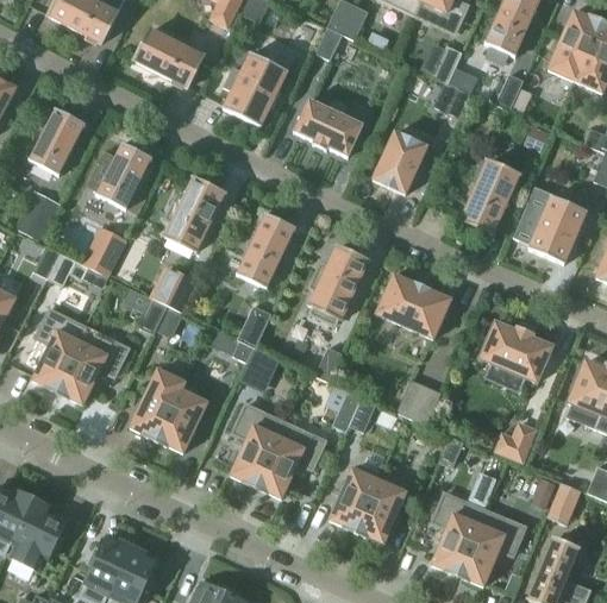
[(57,0),(50,14),(102,42),(118,11),(124,0),(97,0),(57,0)]
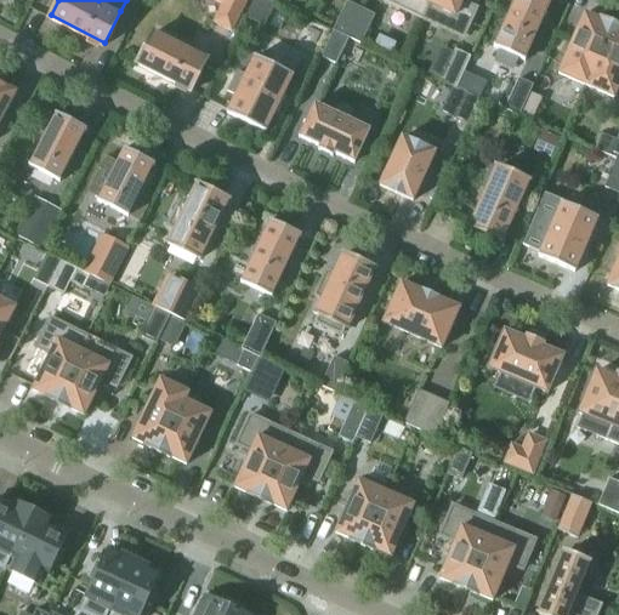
[(225,0),(215,18),(233,27),(246,0),(225,0)]
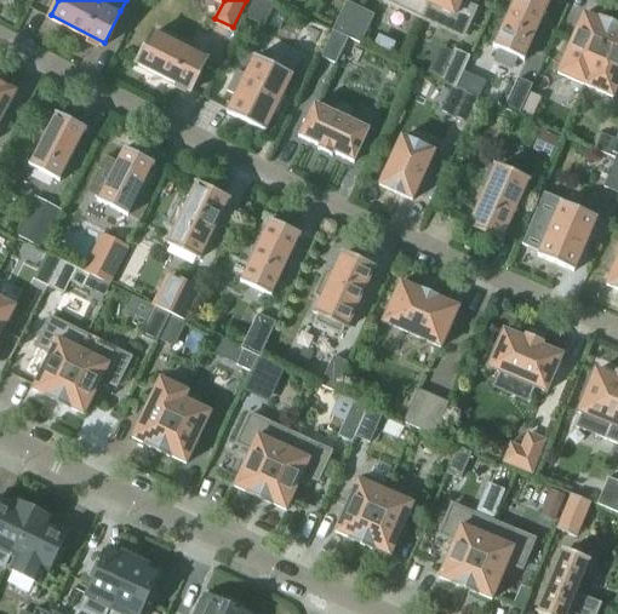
[(256,0),(249,16),(264,23),(275,0),(256,0)]
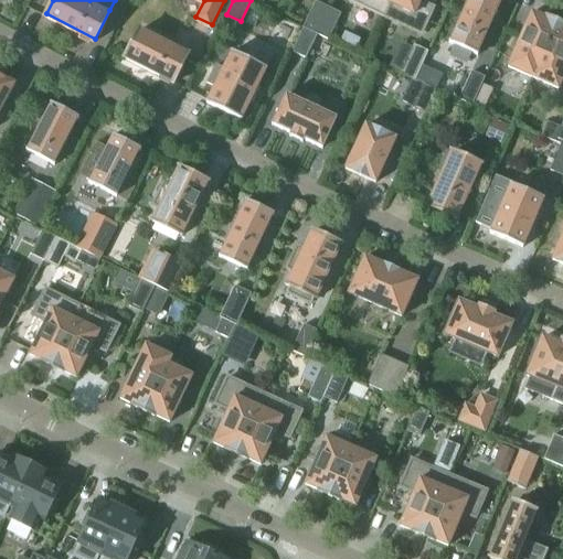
[(316,0),(305,24),(317,30),(330,3),(322,0),(316,0)]
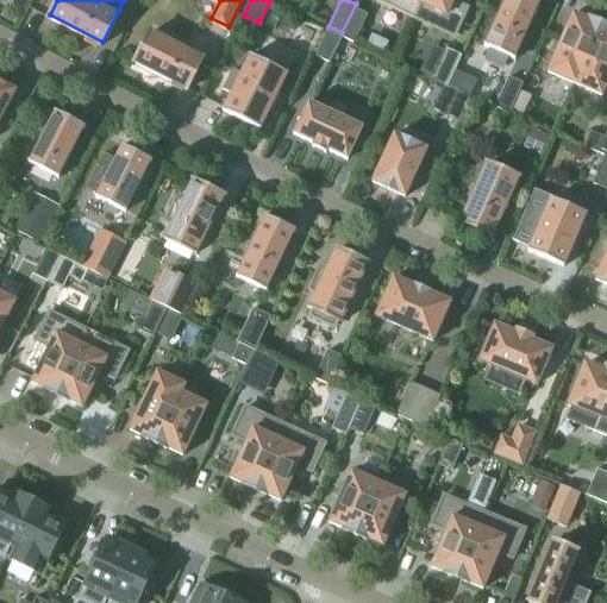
[(386,0),(415,14),(423,0),(386,0)]
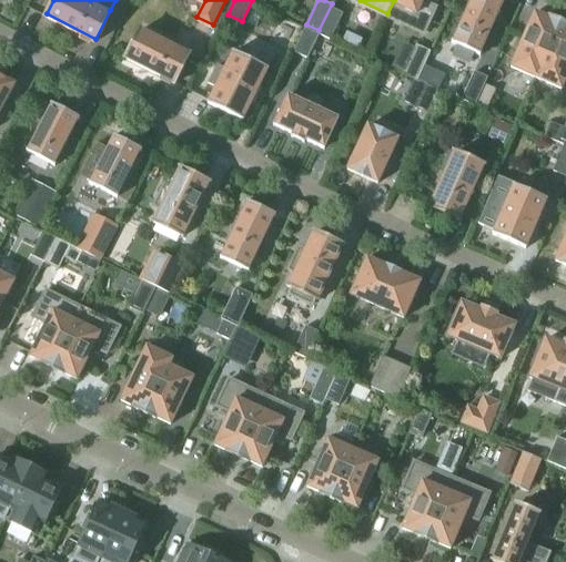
[(394,0),(387,13),(425,31),(437,3),(430,0),(394,0)]
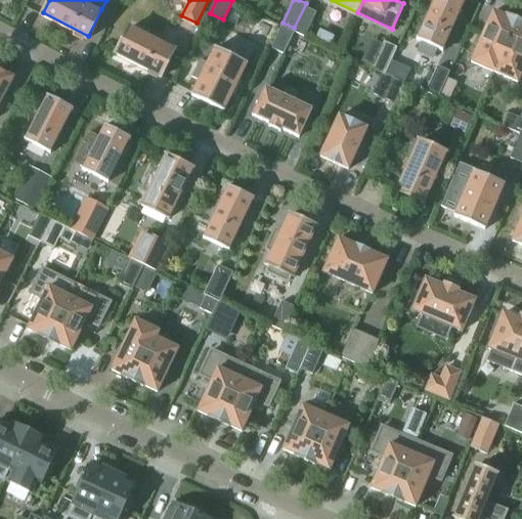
[(417,36),(444,48),(444,46),(443,45),(464,0),(434,0),(419,35),(418,34),(417,36)]
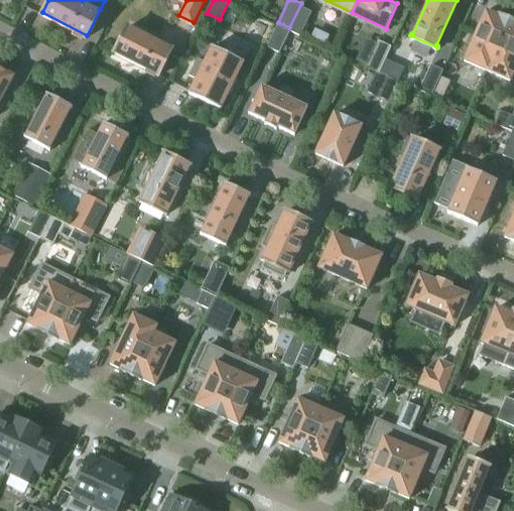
[(312,9),(301,3),(289,27),(290,28),(300,33),(312,9)]
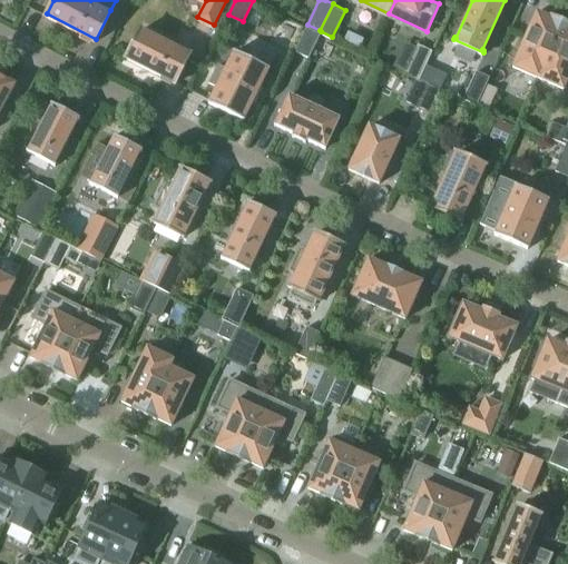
[(513,63),(539,75),(564,19),(552,15),(538,9),(513,63)]
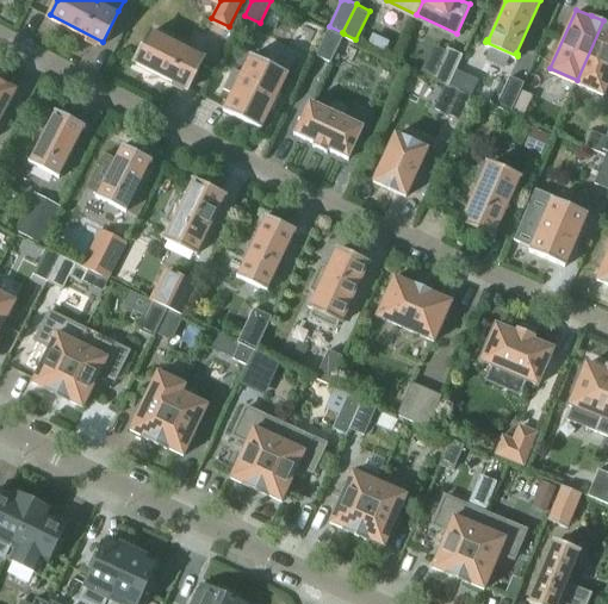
[(607,22),(603,20),(577,80),(605,92),(607,83),(607,22)]
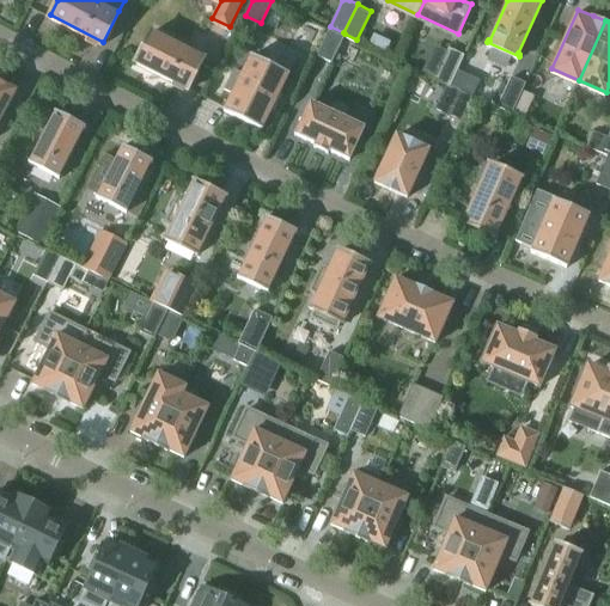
[(343,32),(330,26),(317,51),(333,59),(345,34),(343,32)]
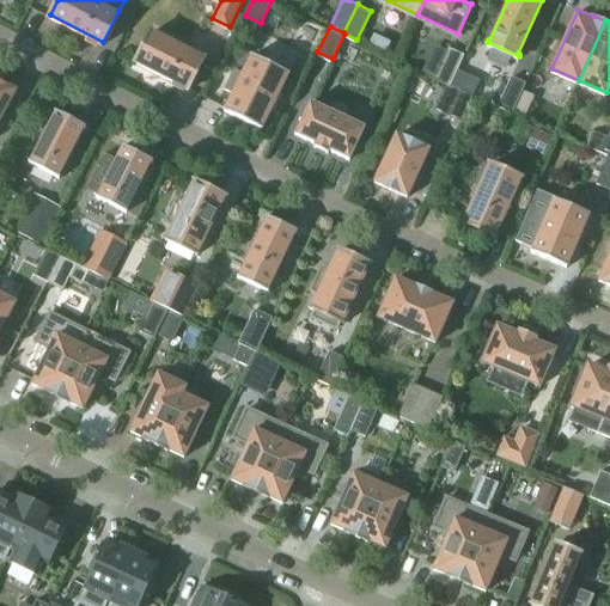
[(152,29),(136,60),(189,86),(205,55),(152,29)]
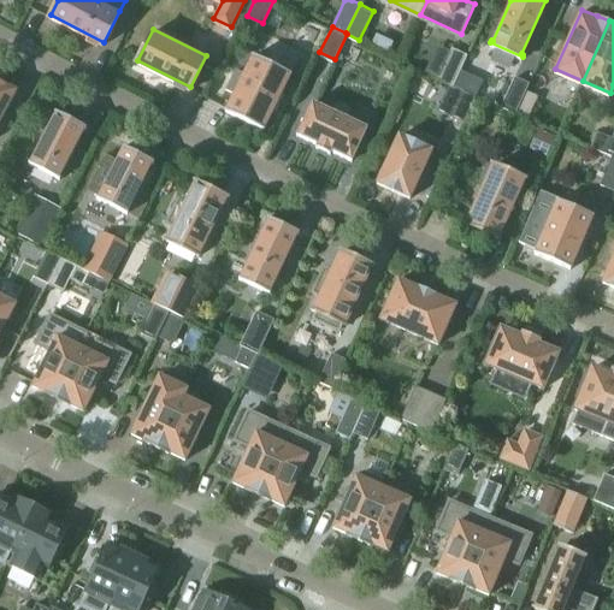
[(453,45),(438,76),(454,83),(468,52),(453,45)]
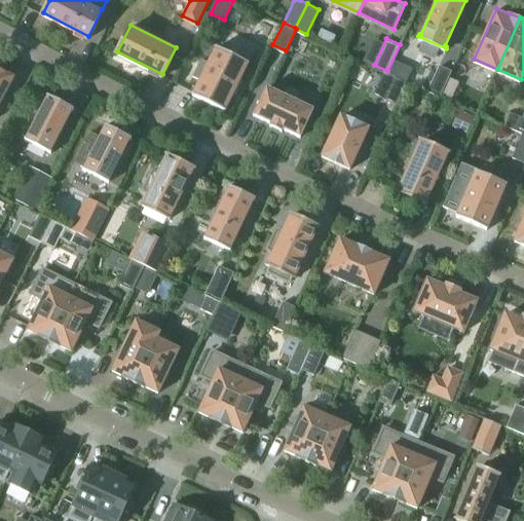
[(201,77),(193,92),(226,109),(250,61),(217,44),(210,60),(202,57),(194,74),(201,77)]
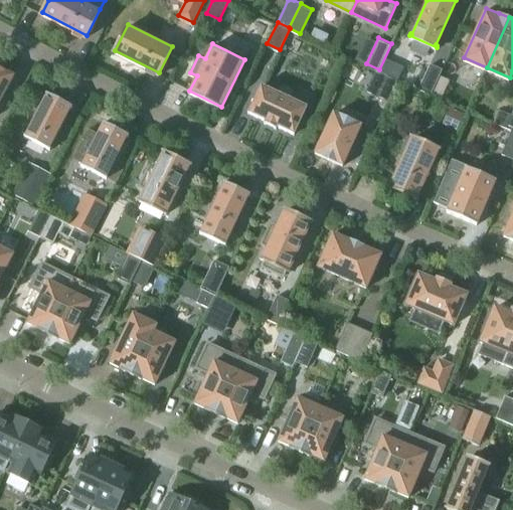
[(418,87),(431,93),(440,72),(443,66),(431,61),(418,87)]
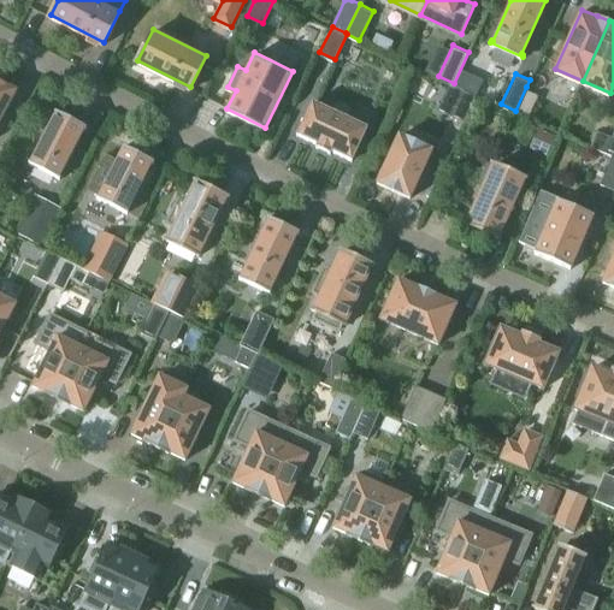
[(0,118),(16,89),(16,90),(17,88),(15,87),(10,84),(9,83),(7,83),(0,78),(0,118)]
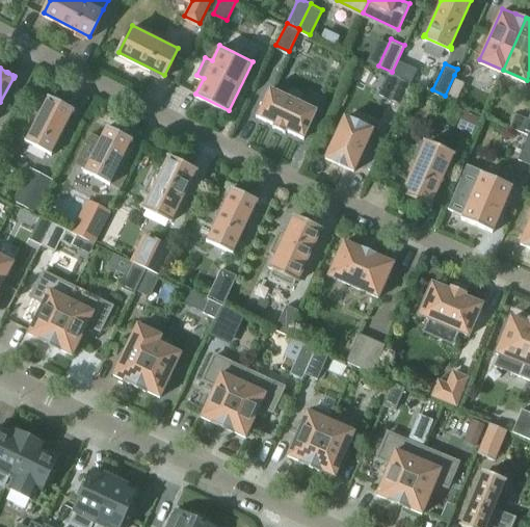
[(454,75),(445,96),(455,101),(466,80),(454,75)]
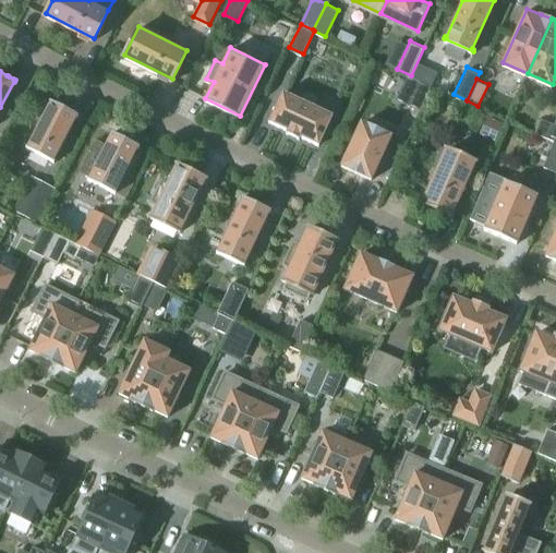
[(433,85),(421,80),(410,104),(422,109),(433,85)]
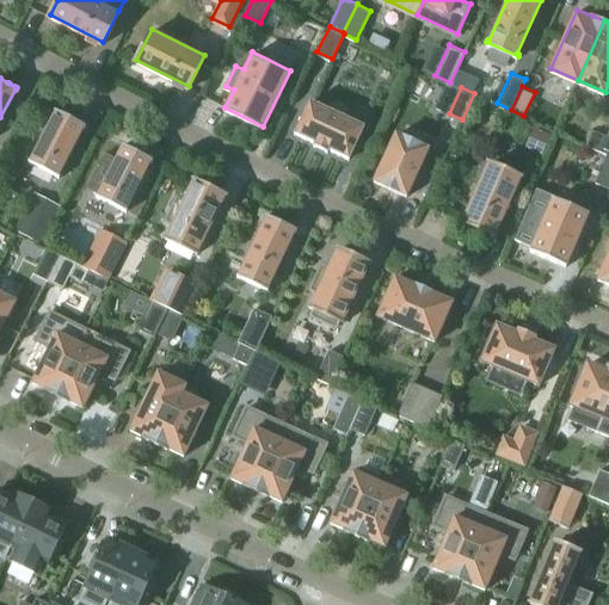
[(340,99),(336,100),(332,103),(331,106),(311,98),(295,131),(350,156),(365,123),(346,113),(348,110),(348,105),(345,102),(340,99)]
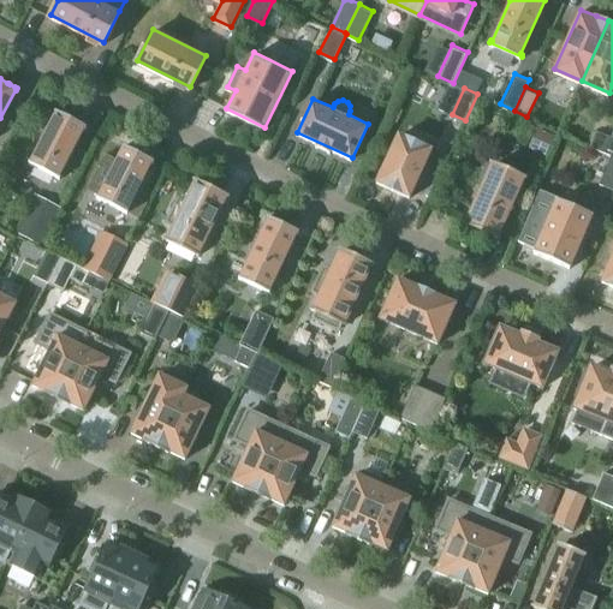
[(88,124),(57,108),(55,111),(58,111),(33,159),(31,159),(30,160),(60,177),(61,174),(60,173),(85,125),(87,126),(88,124)]
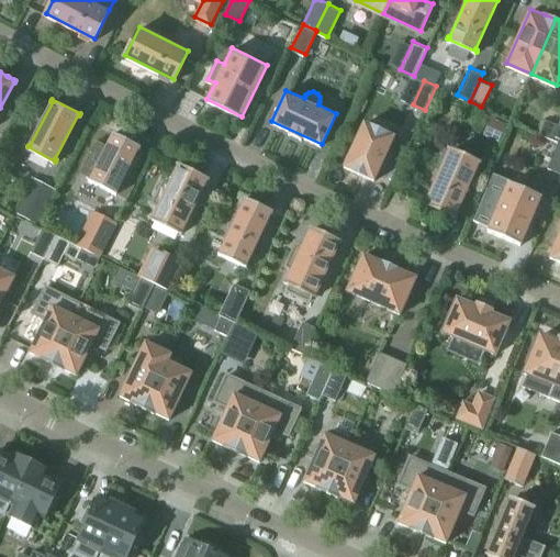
[(491,134),(488,140),(495,143),(499,137),(500,137),(507,122),(495,117),(489,133),(491,134)]
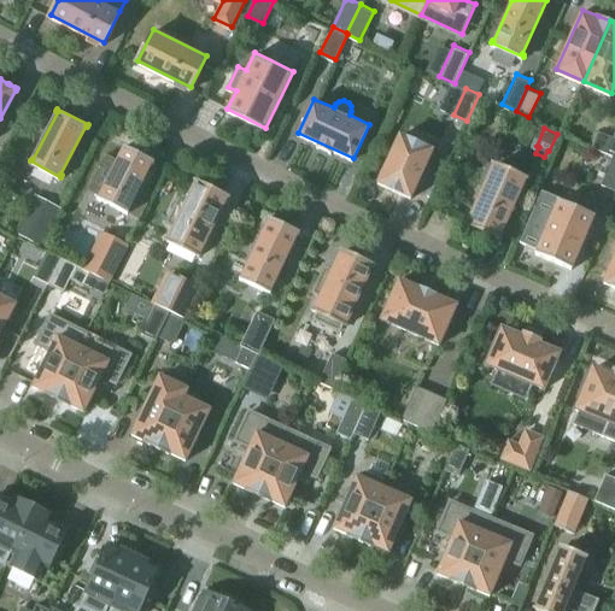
[(592,145),(607,151),(614,135),(599,129),(592,145)]
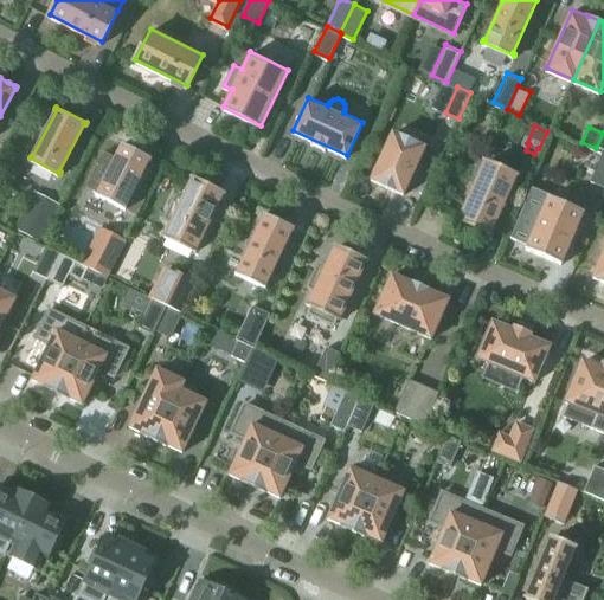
[(426,144),(393,130),(372,178),(404,192),(426,144)]
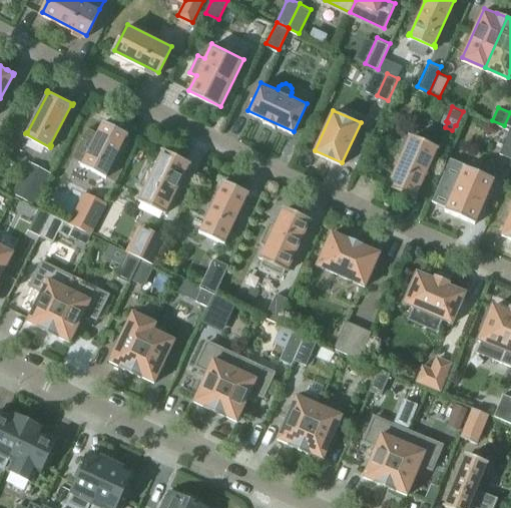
[(88,124),(73,155),(84,160),(83,161),(82,161),(81,162),(107,175),(117,179),(123,166),(113,161),(127,133),(128,133),(129,132),(103,119),(102,120),(103,121),(99,130),(88,124)]
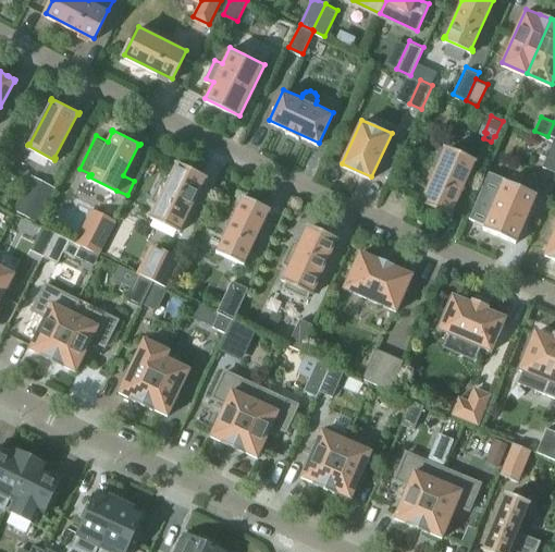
[(554,139),(544,164),(554,169),(554,139)]
